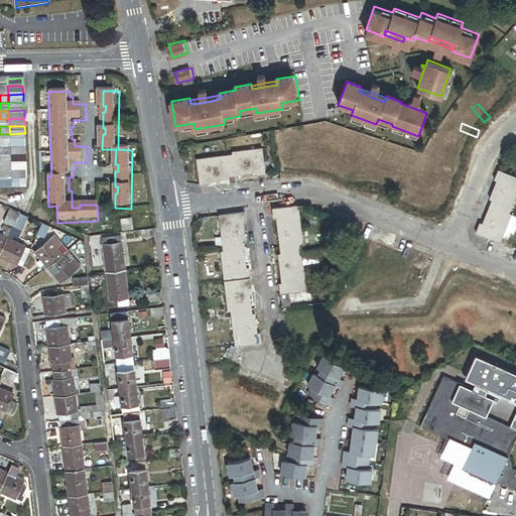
[(10,143),(25,142),(25,133),(10,134),(10,143)]
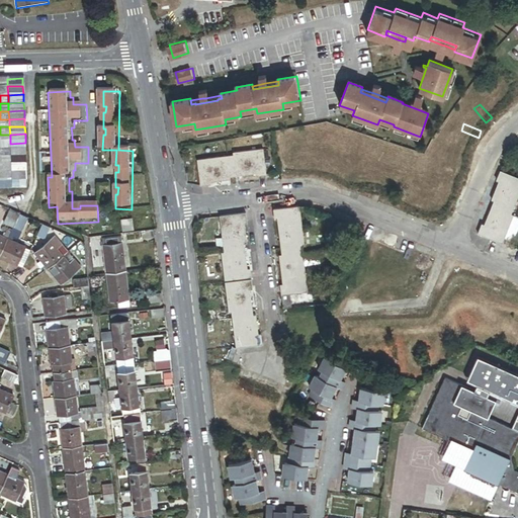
[(0,144),(10,144),(10,135),(0,135),(0,144)]
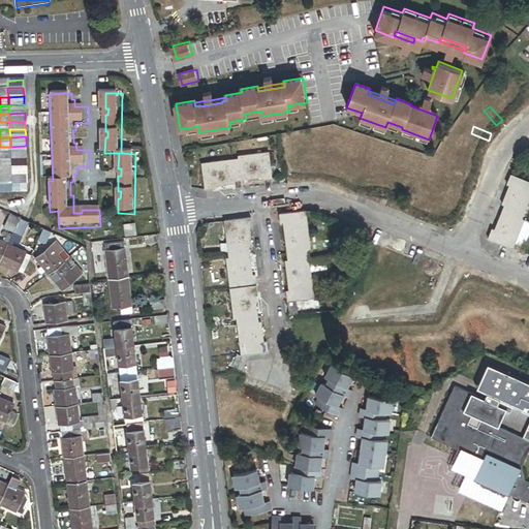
[(11,155),(27,154),(26,146),(10,147),(11,155)]
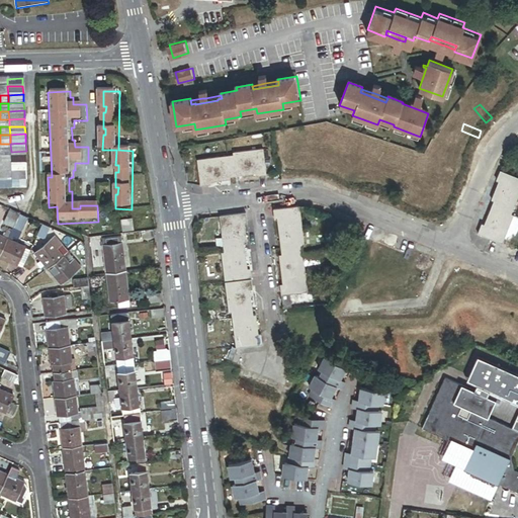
[(293,165),(301,145),(295,143),(287,163),(293,165)]
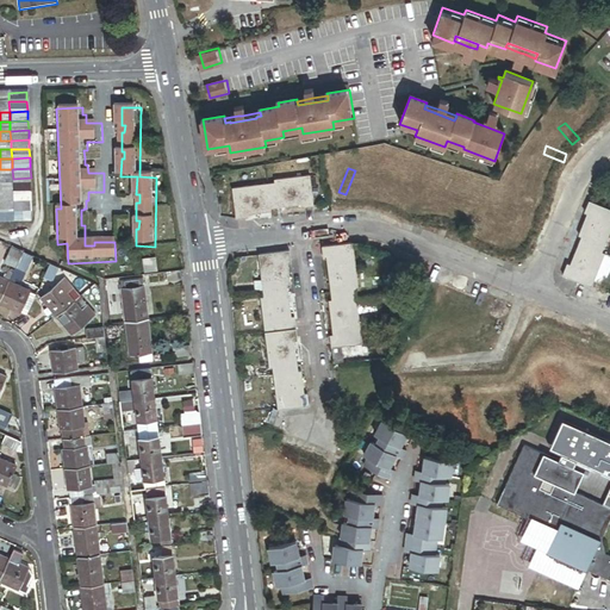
[(0,179),(13,179),(12,169),(0,169),(0,179)]
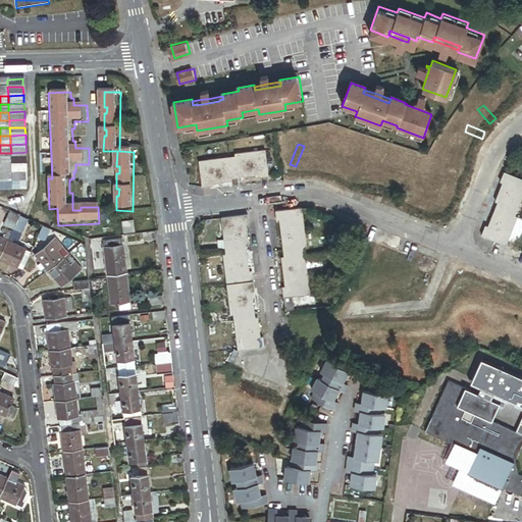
[(235,156),(198,161),(202,188),(212,187),(211,184),(218,183),(231,181),(231,178),(252,176),(258,175),(258,178),(268,176),(264,150),(235,154),(235,156)]
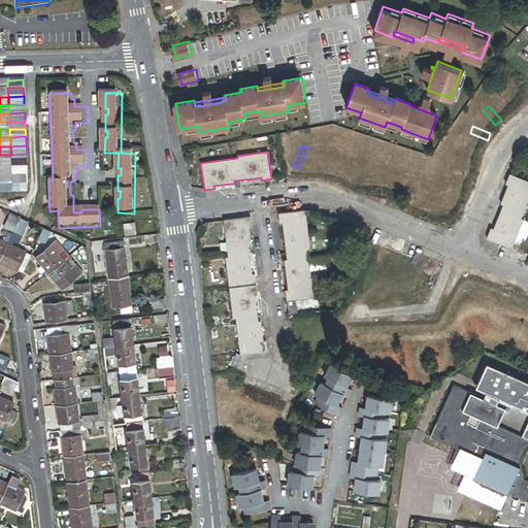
[(11,163),(27,162),(27,154),(11,155),(11,163)]
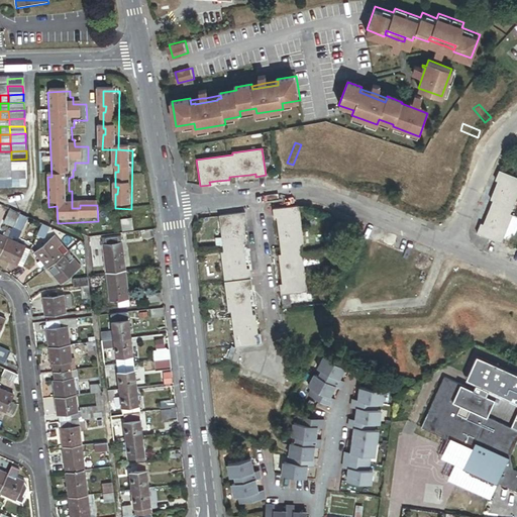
[(0,160),(11,160),(11,151),(0,151),(0,160)]
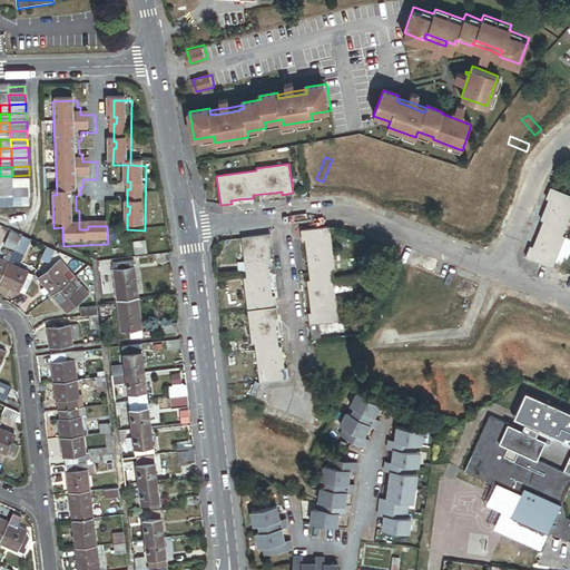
[(375,177),(369,174),(361,193),(369,196),(375,177)]
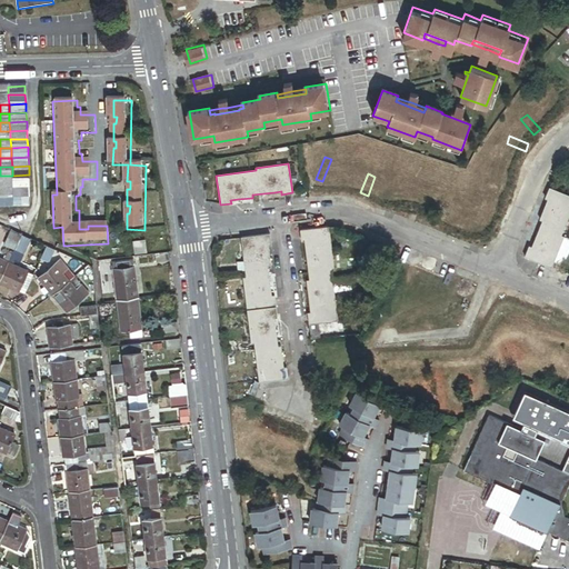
[(13,183),(30,183),(29,175),(12,176),(13,183)]
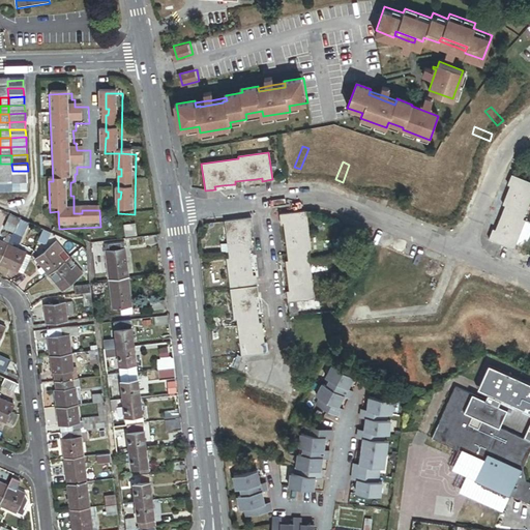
[(0,172),(12,171),(11,164),(0,164),(0,172)]
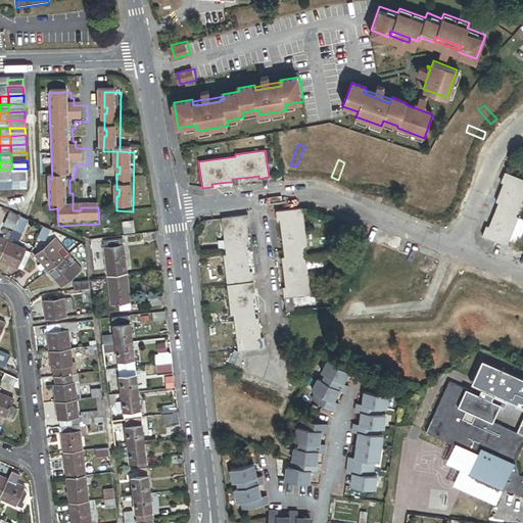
[(350,164),(344,162),(338,180),(344,182),(350,164)]
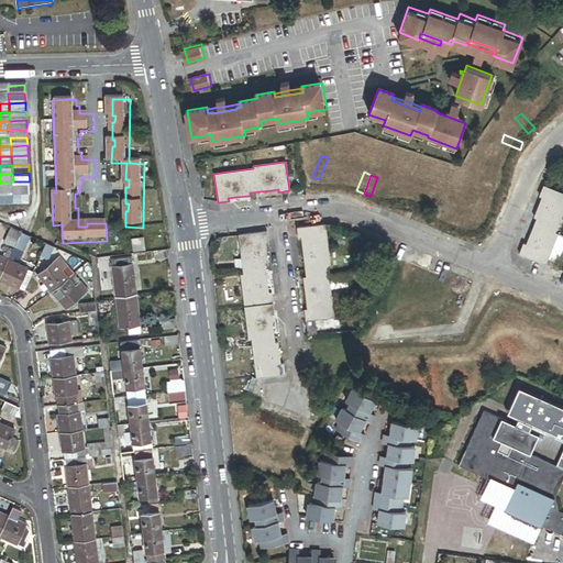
[(503,191),(505,185),(486,177),(484,184),(503,191)]
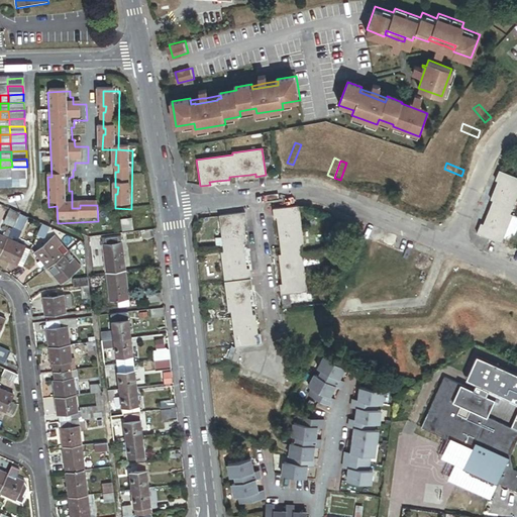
[(0,168),(0,176),(12,176),(12,167),(0,168)]
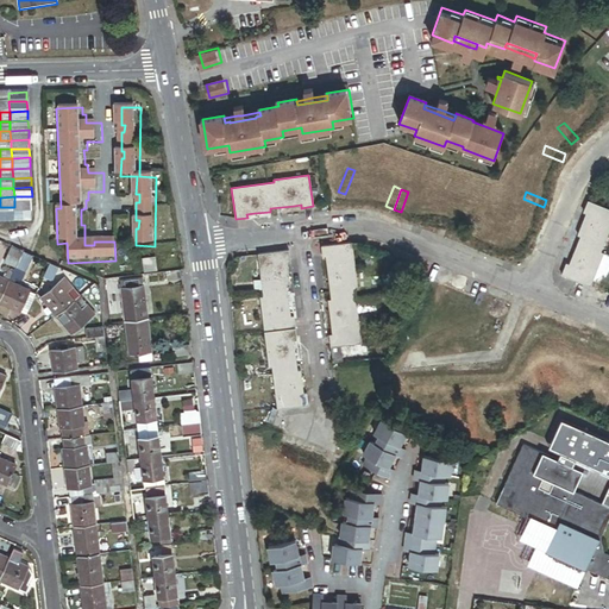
[(14,207),(32,206),(32,196),(14,196),(14,207)]
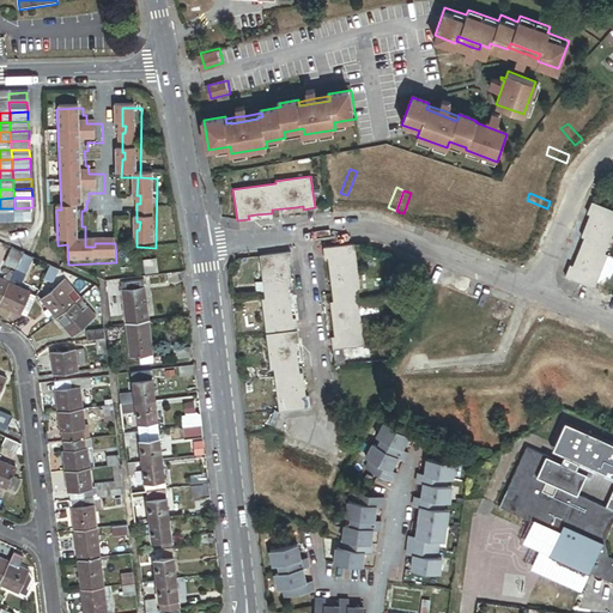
[(544,217),(547,208),(527,200),(523,208),(544,217)]
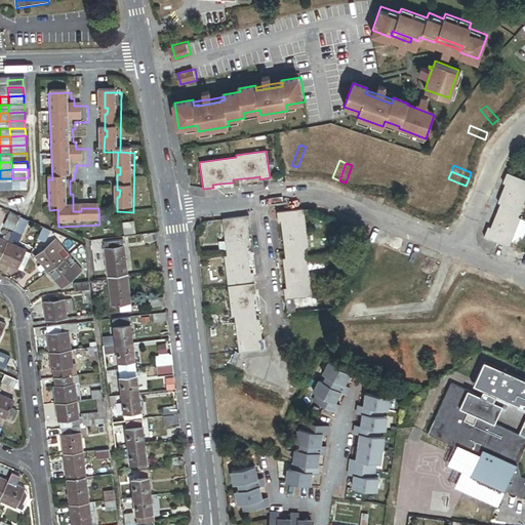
[(524,200),(524,180),(507,173),(503,184),(506,185),(501,194),(498,203),(500,204),(494,220),(491,229),(488,228),(484,237),(509,247),(520,218),(519,217),(524,200)]
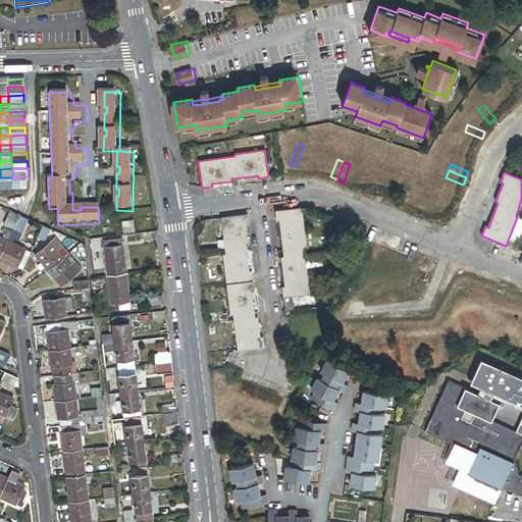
[(12,177),(12,185),(29,184),(28,176),(12,177)]
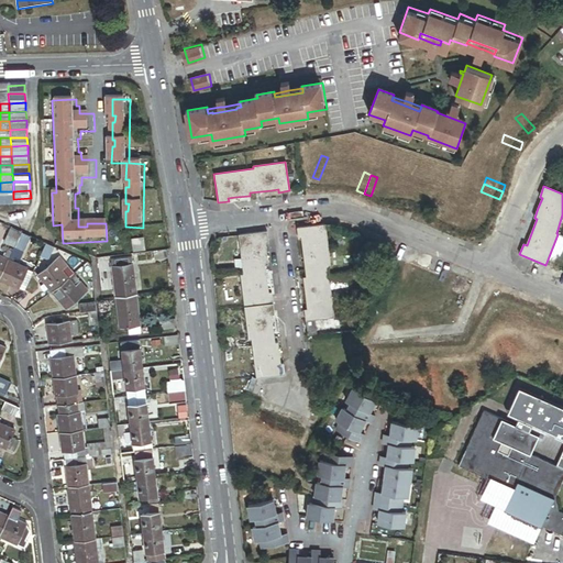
[(421,195),(414,191),(406,210),(414,213),(421,195)]
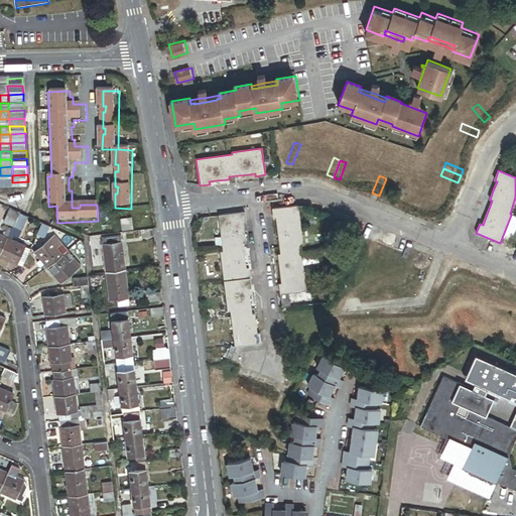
[(13,191),(28,190),(28,181),(12,182),(13,191)]
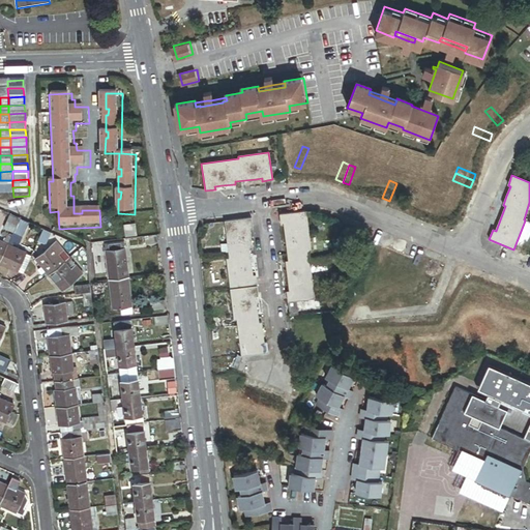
[(0,187),(0,197),(13,197),(12,187),(0,187)]
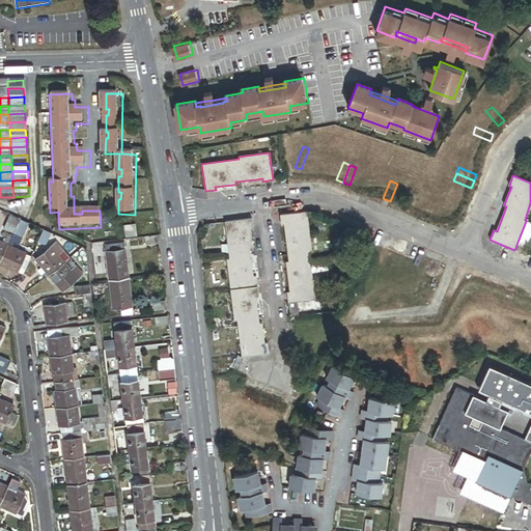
[(436,213),(443,196),(437,194),(427,217),(434,219),(436,213)]
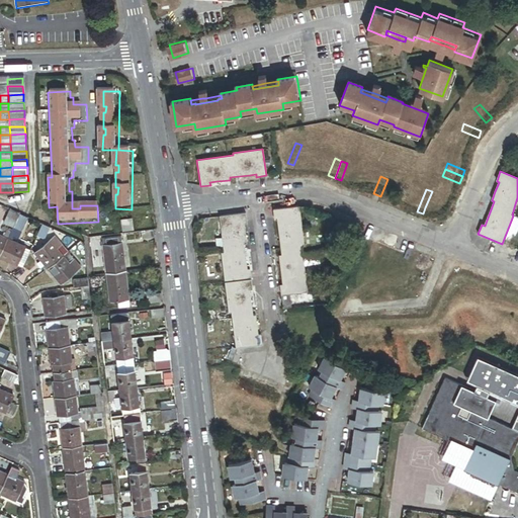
[(299,206),(273,209),(274,220),(277,220),(278,232),(281,255),(279,255),(281,273),(282,284),(280,285),(281,295),(308,292),(301,247),(305,247),(299,206)]
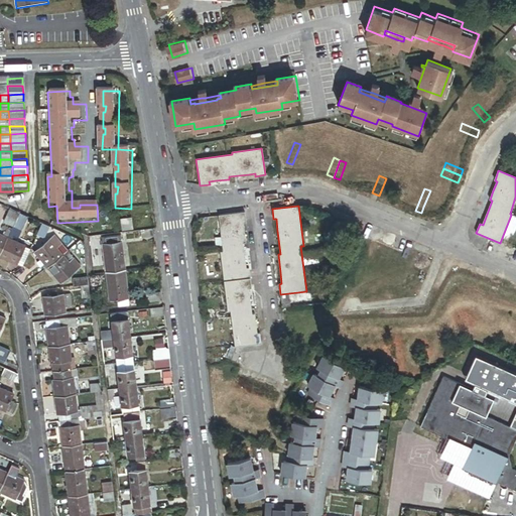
[(438,221),(441,214),(423,207),(421,213),(438,221)]
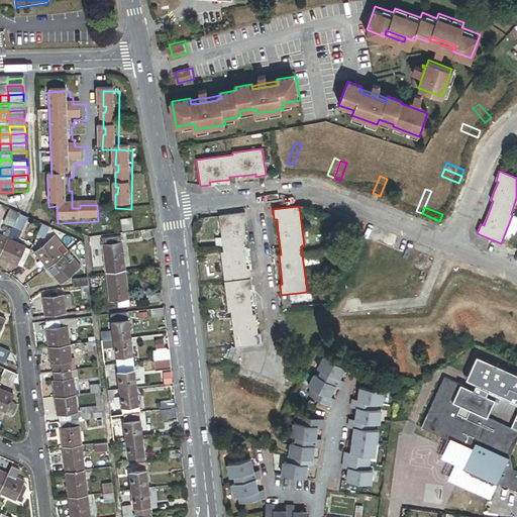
[(13,228),(19,215),(9,211),(3,224),(13,228)]
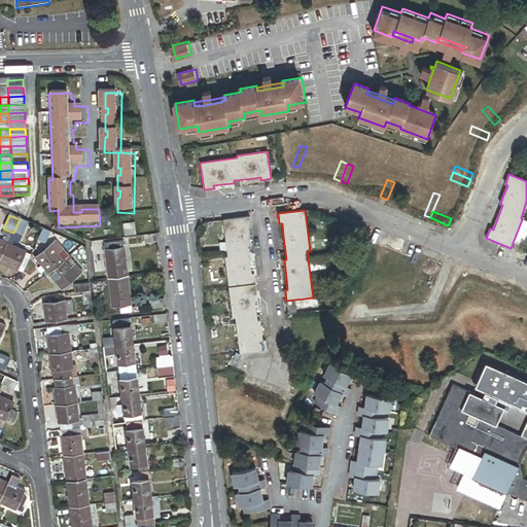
[(250,217),(223,220),(227,256),(224,257),(233,318),(236,317),(241,354),(267,351),(266,341),(262,341),(261,330),(260,321),(257,321),(254,301),(254,295),(257,294),(254,274),(251,275),(250,266),(248,248),(251,248),(249,234),(249,227),(251,227),(250,217)]
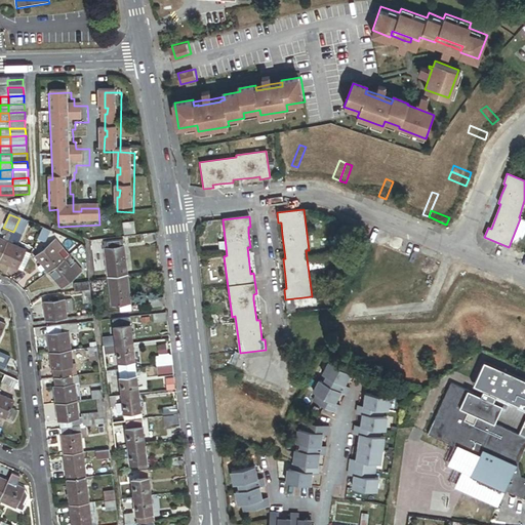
[(29,224),(19,218),(13,232),(10,238),(0,261),(0,264),(17,272),(18,271),(23,274),(31,255),(12,247),(14,243),(18,245),(29,224)]
